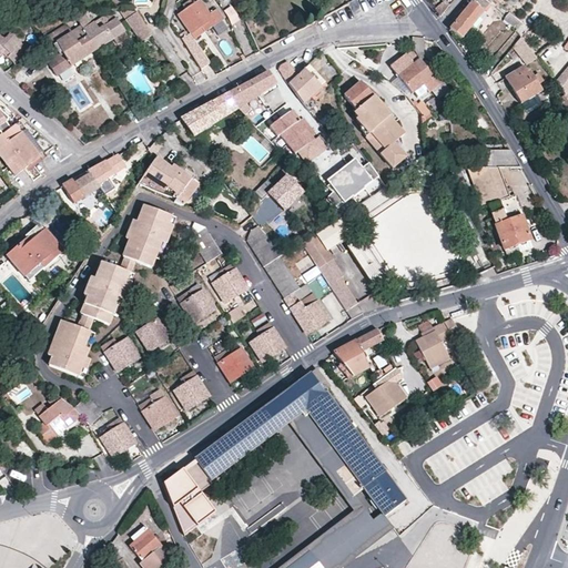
[(27,0),(27,8),(34,8),(46,9),(46,0),(27,0)]
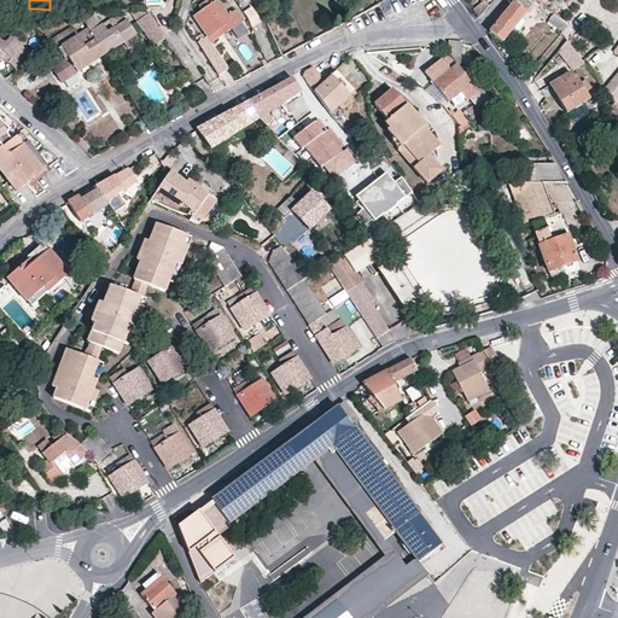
[(526,12),(534,4),(536,6),(537,7),(540,6),(541,7),(543,5),(537,0),(516,0),(490,33),(502,42),(526,12)]
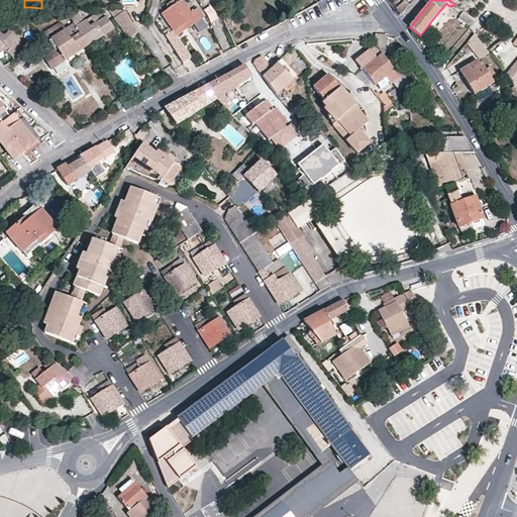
[(182,1),(164,12),(176,30),(186,24),(187,26),(189,28),(204,18),(198,8),(191,13),(182,1)]
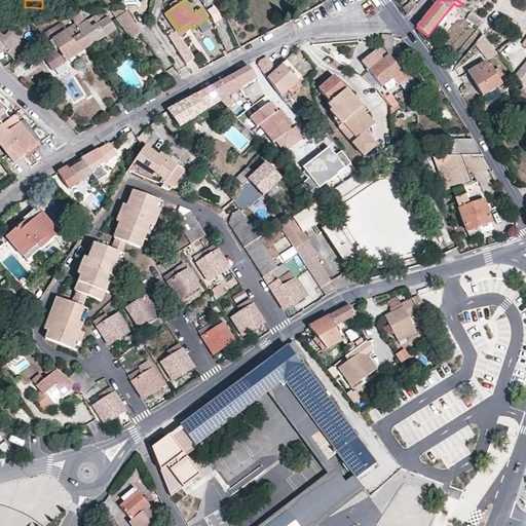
[(408,16),(417,5),(412,1),(402,9),(408,16)]
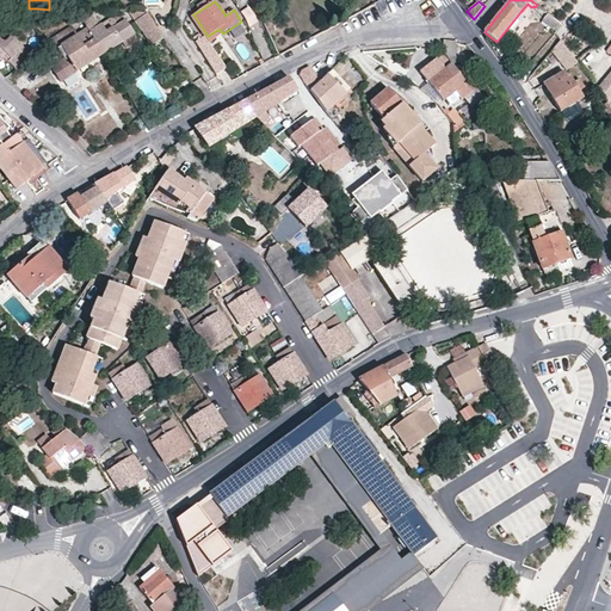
[(48,22),(49,10),(37,8),(36,20),(48,22)]
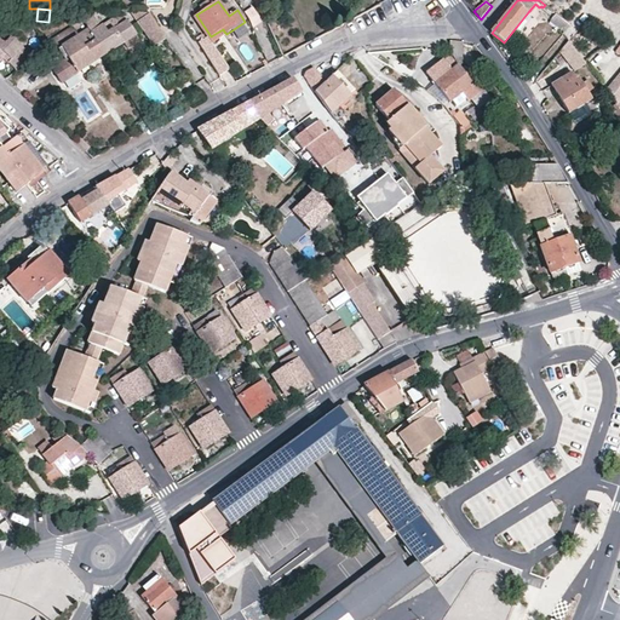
[(151,38),(162,30),(150,11),(138,18),(151,38)]
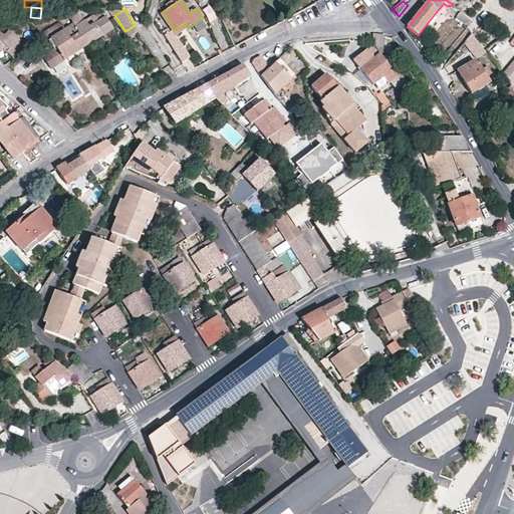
[(100,19),(96,14),(86,20),(80,11),(71,17),(75,22),(66,28),(72,37),(83,30),(91,42),(105,33),(115,27),(107,15),(100,19)]
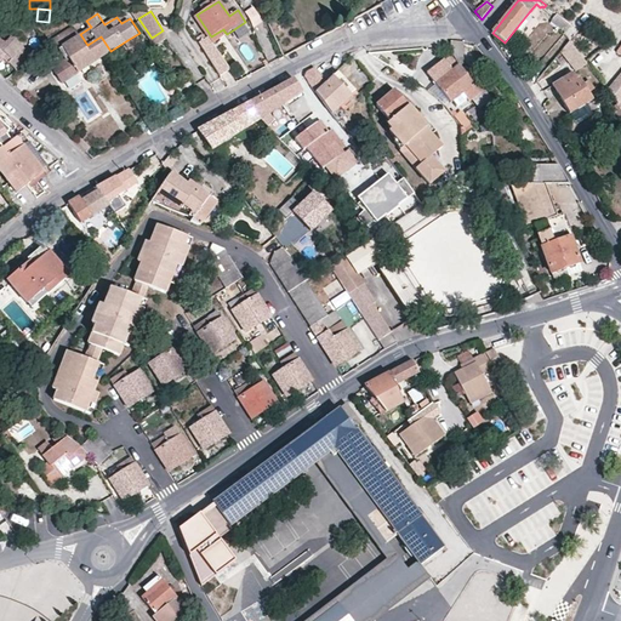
[(556,26),(563,18),(557,13),(552,21),(556,26)]
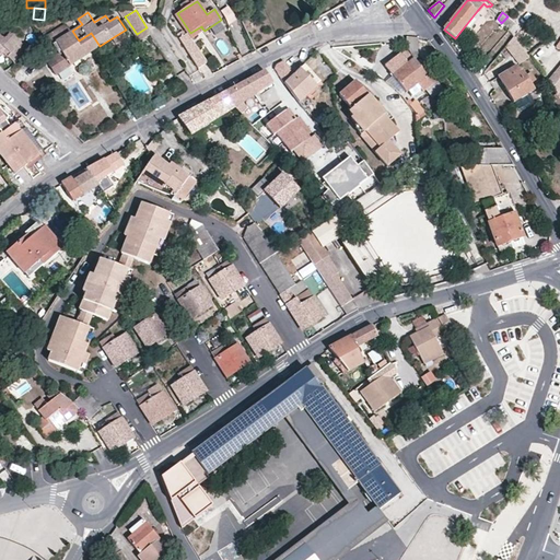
[(510,30),(516,23),(508,16),(501,23),(510,30)]
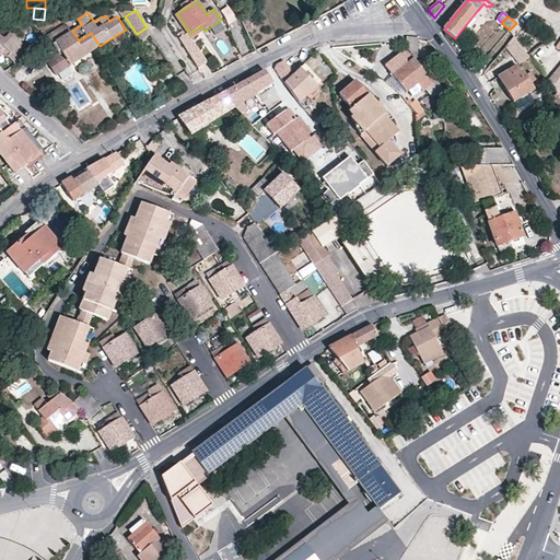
[(55,44),(58,42),(72,31),(66,22),(49,35),(55,44)]
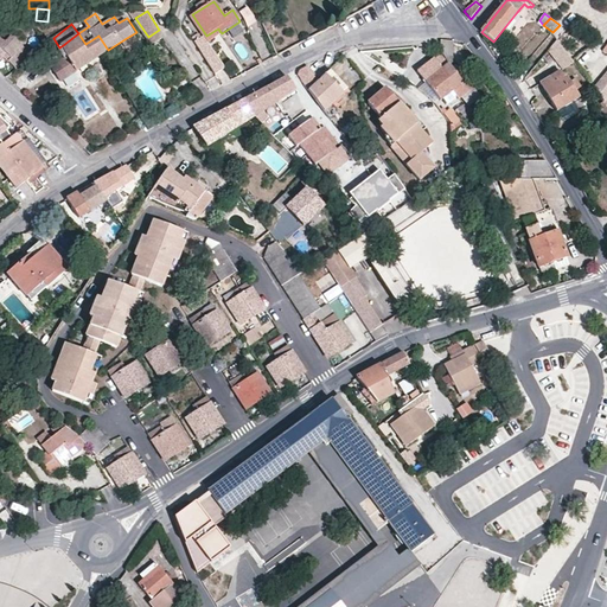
[(219,31),(218,29),(206,36),(210,42),(217,37),(215,34),(219,31)]
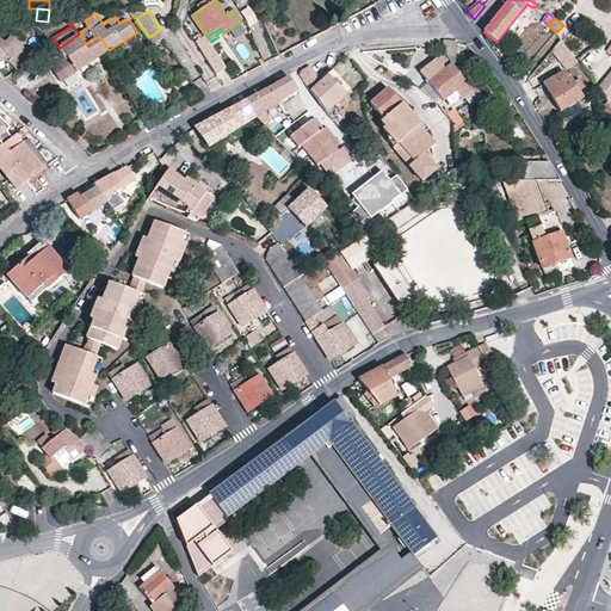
[(149,37),(153,44),(165,37),(160,30),(149,37)]
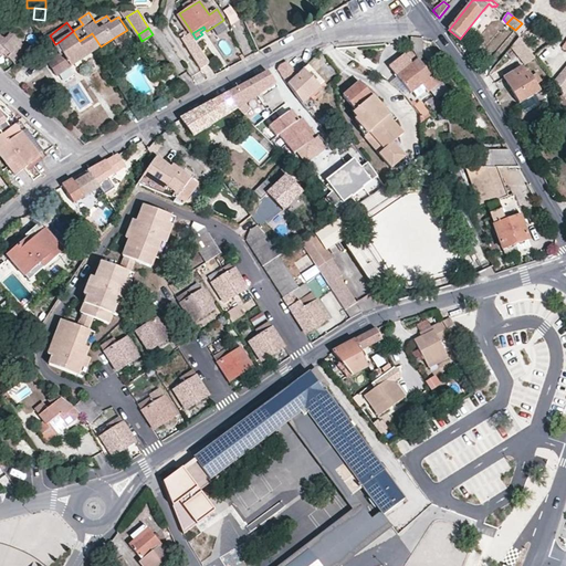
[(116,37),(119,43),(130,37),(127,30),(116,37)]
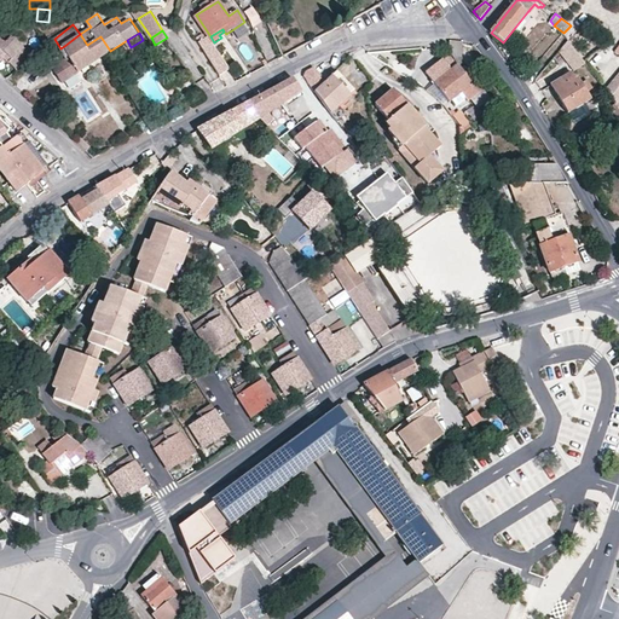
[(100,36),(87,45),(80,34),(64,46),(70,56),(80,70),(108,52),(110,51),(100,36)]
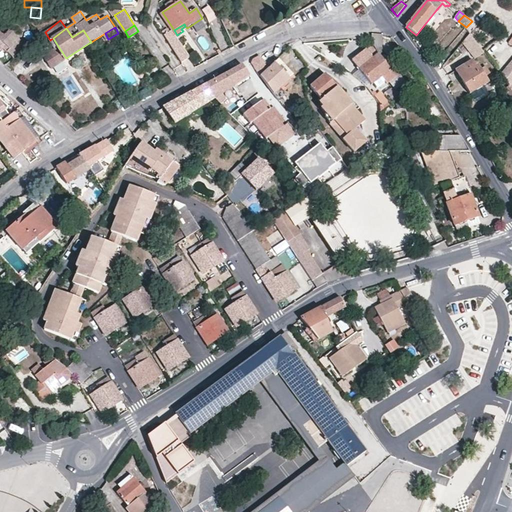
[(0,32),(0,50),(2,48),(5,45),(9,49),(7,52),(13,58),(27,47),(9,30),(4,36),(0,32)]
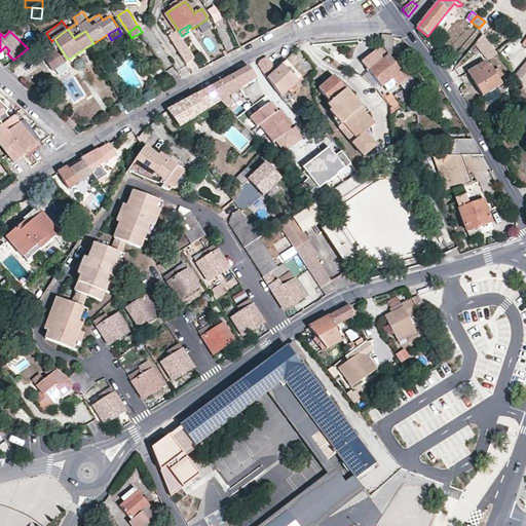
[(391,54),(392,36),(381,35),(381,43),(388,55),(391,54)]
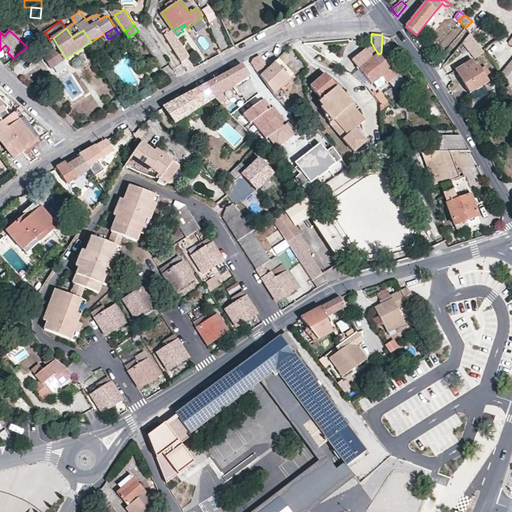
[(484,53),(469,34),(462,43),(475,59),(484,53)]
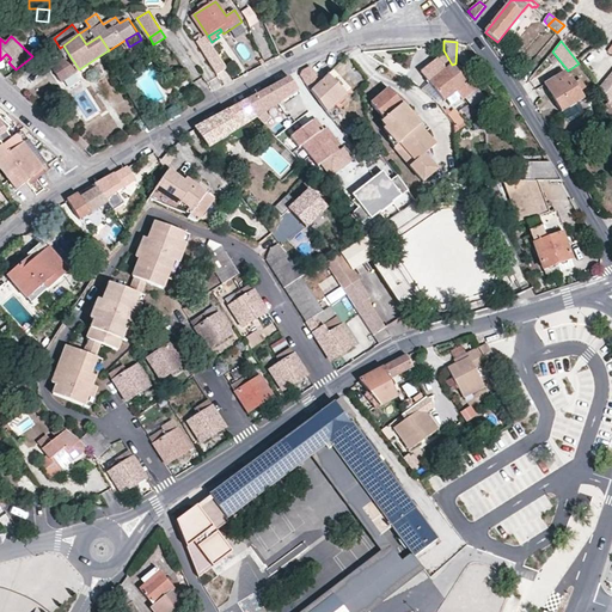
[(63,46),(60,48),(66,57),(69,55),(63,46)]
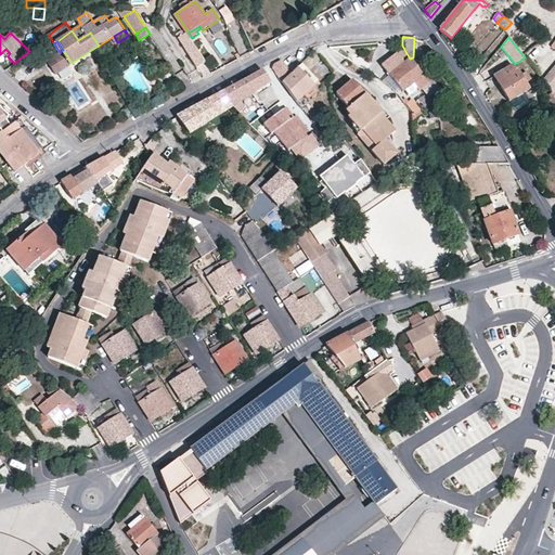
[(196,67),(205,62),(196,49),(188,54),(196,67)]
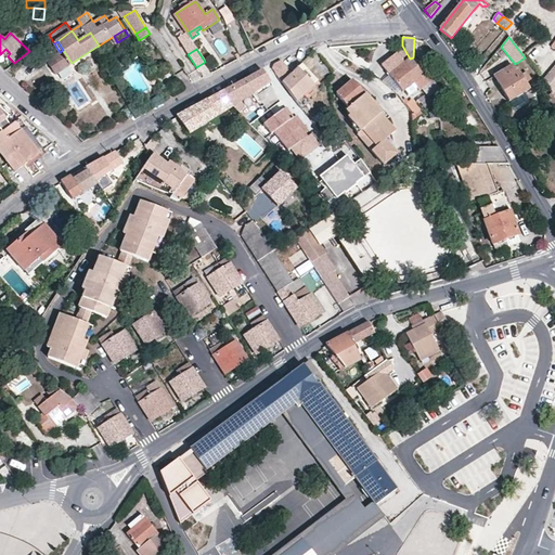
[(417,62),(416,60),(413,62),(410,59),(409,59),(402,49),(382,65),(402,92),(404,91),(414,84),(417,89),(420,92),(422,90),(428,98),(439,89),(427,73),(417,62)]
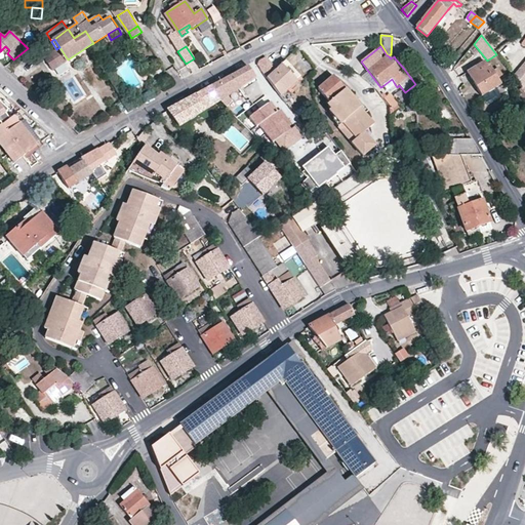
[(47,55),(54,68),(68,59),(59,47),(56,49),(47,55)]
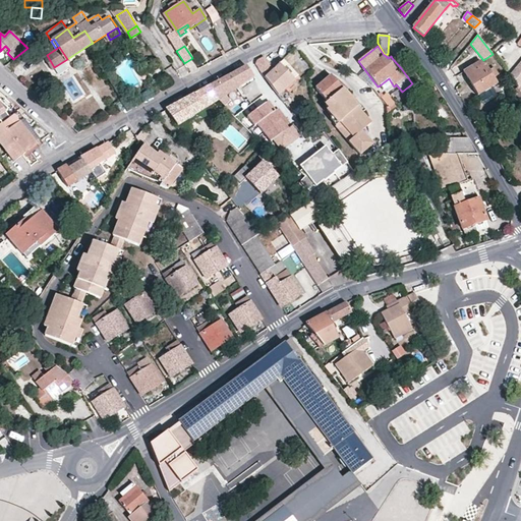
[(408,62),(399,52),(392,58),(401,68),(408,62)]
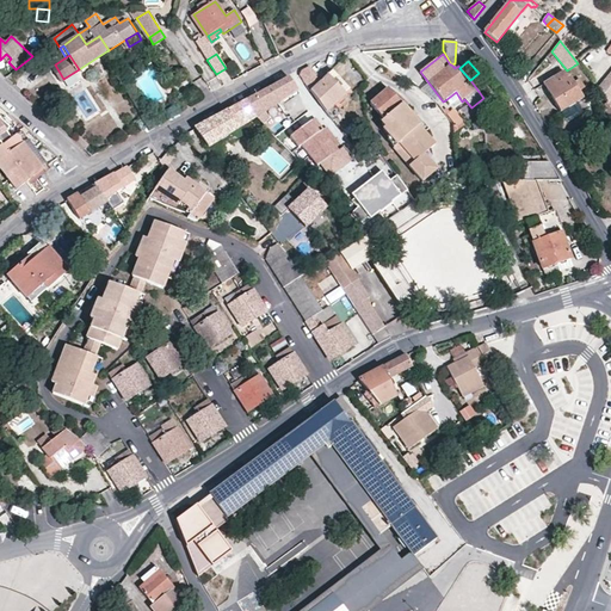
[(322,80),(310,66),(302,71),(301,74),(306,85),(310,91),(322,80)]
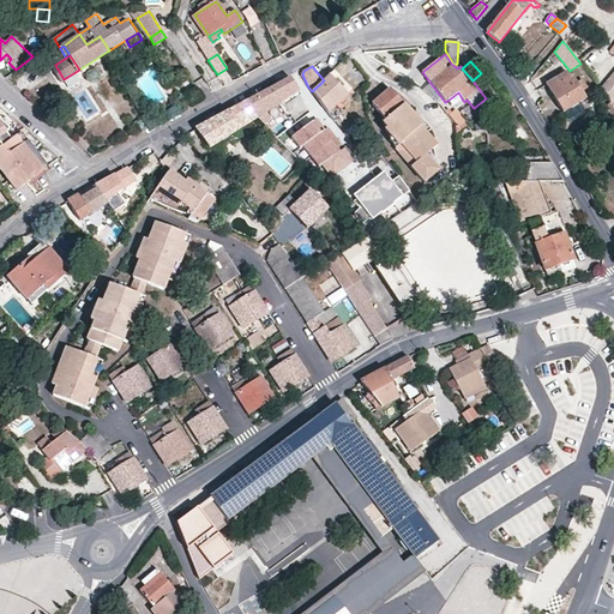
[(353,90),(335,71),(330,74),(348,95),(353,90)]
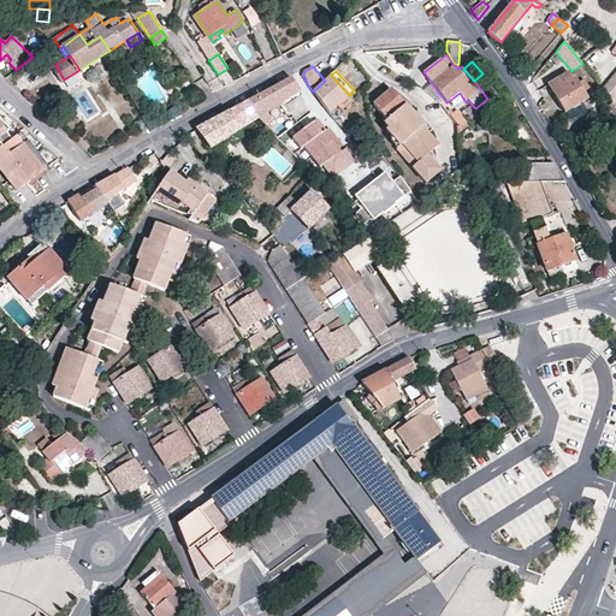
[(615,100),(615,71),(602,89),(612,102),(614,104),(615,100)]
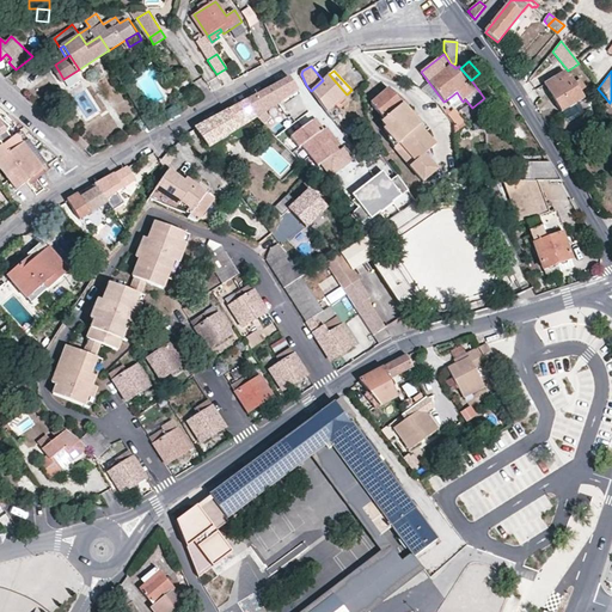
[(585,99),(581,93),(586,90),(580,79),(574,83),(570,77),(569,78),(565,72),(558,77),(557,75),(544,84),(562,114),(585,99)]
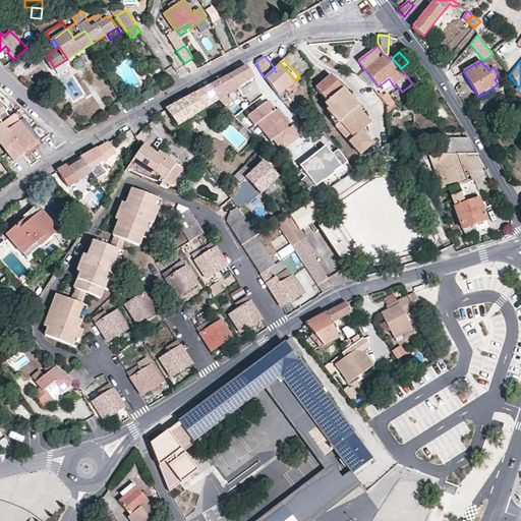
[(295,80),(280,63),(275,68),(265,77),(278,96),(295,80)]
